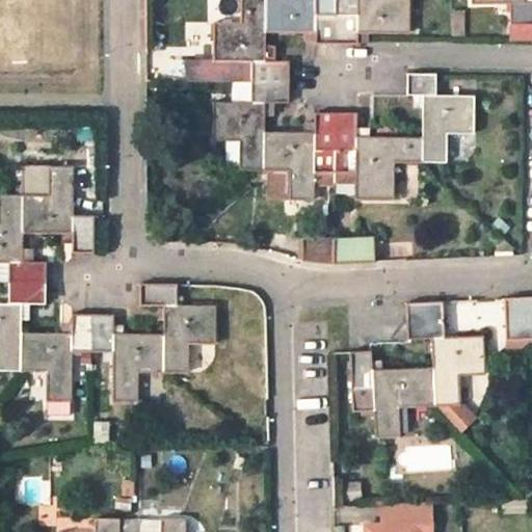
[(264,30),(264,0),(239,0),(238,23),(212,23),(213,60),(232,60),(232,81),(250,81),(289,82),(289,71),(288,61),(264,60),(264,30)]
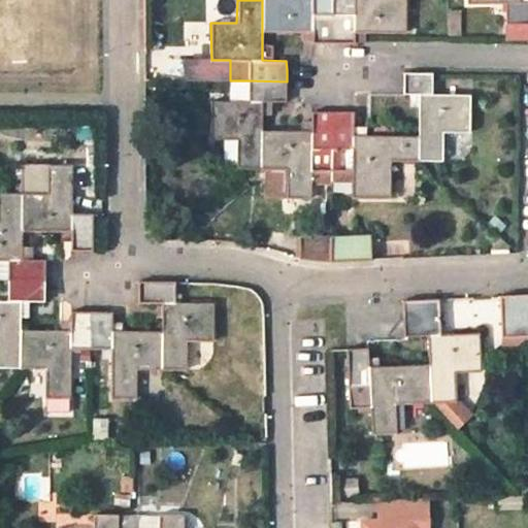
[(312,42),(320,42),(333,42),(333,13),(333,0),(262,0),(262,30),(312,31),(312,42)]
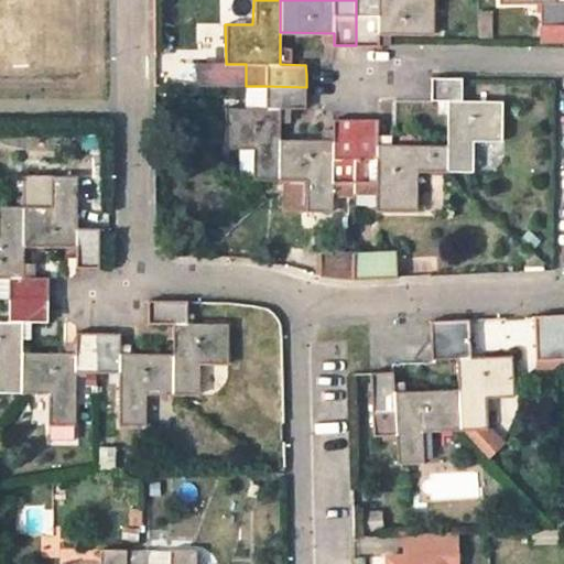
[(356,45),(368,45),(377,45),(378,33),(432,34),(432,0),(356,0),(356,14),(356,45)]
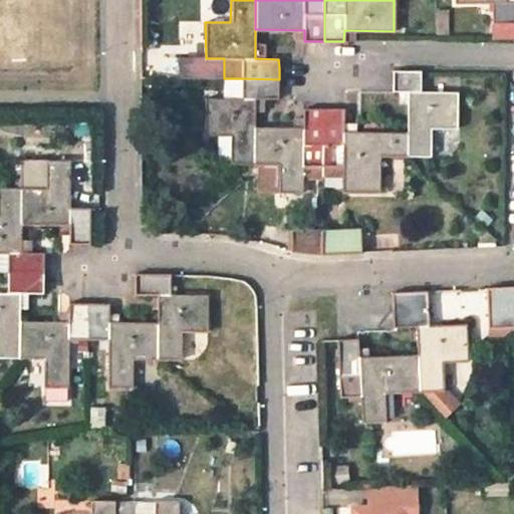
[(506,0),(456,0),(456,2),(493,1),(494,23),(495,22),(495,39),(513,38),(513,1),(506,1),(506,0)]
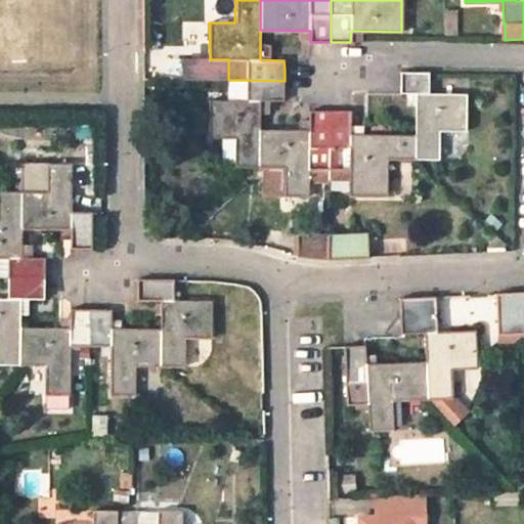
[(455,12),(444,12),(445,34),(455,34),(455,12)]
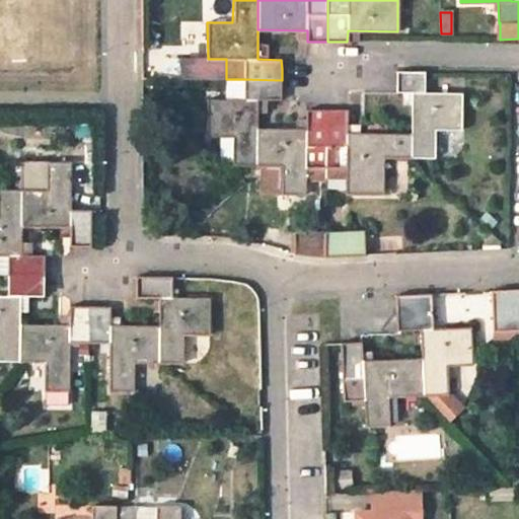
[(396,71),(396,80),(396,93),(412,93),(411,134),(411,158),(435,158),(435,130),(460,130),(461,93),(426,92),(426,72),(396,71)]
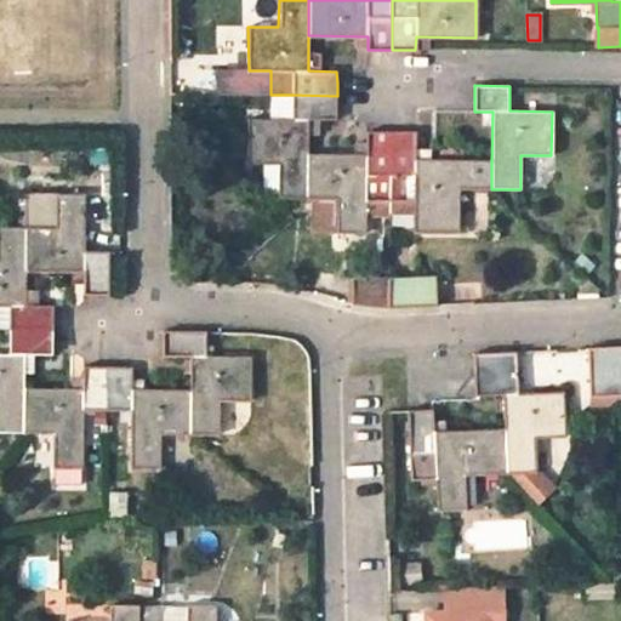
[(278,198),(307,198),(307,154),(308,120),(337,120),(337,109),(337,96),(292,95),(292,120),(248,120),(248,163),(278,164),(278,198)]
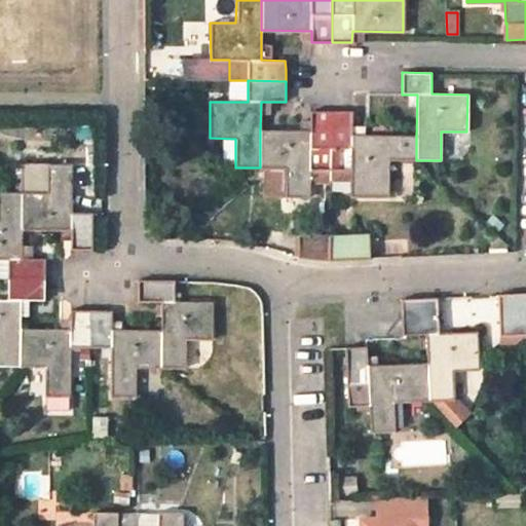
[(332,111),(321,111),(310,111),(309,132),(260,130),(260,167),(265,167),(286,167),(285,196),(309,197),(310,148),(331,148),(332,111)]
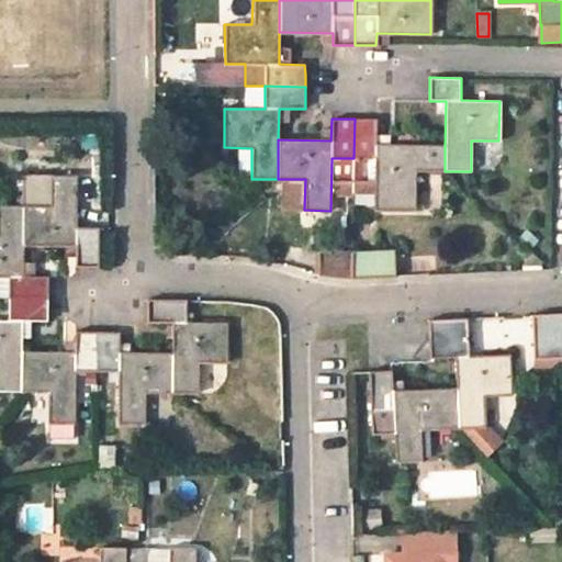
[(445,171),(445,145),(375,144),(377,119),(368,119),(355,119),(353,158),(374,159),(374,200),(415,200),(415,171),(445,171)]
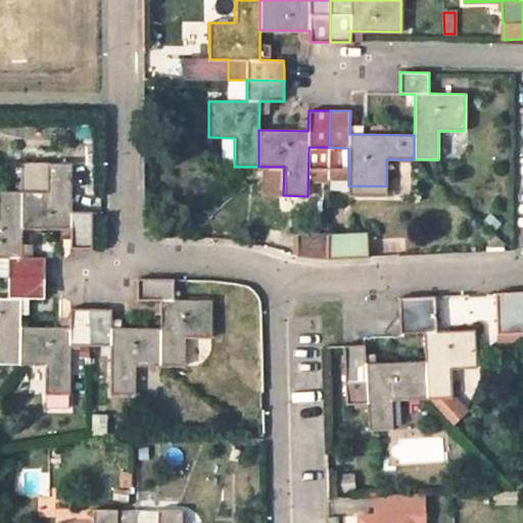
[(69,245),(80,245),(91,245),(90,210),(69,210),(70,160),(19,159),(19,190),(19,226),(68,227),(69,245)]
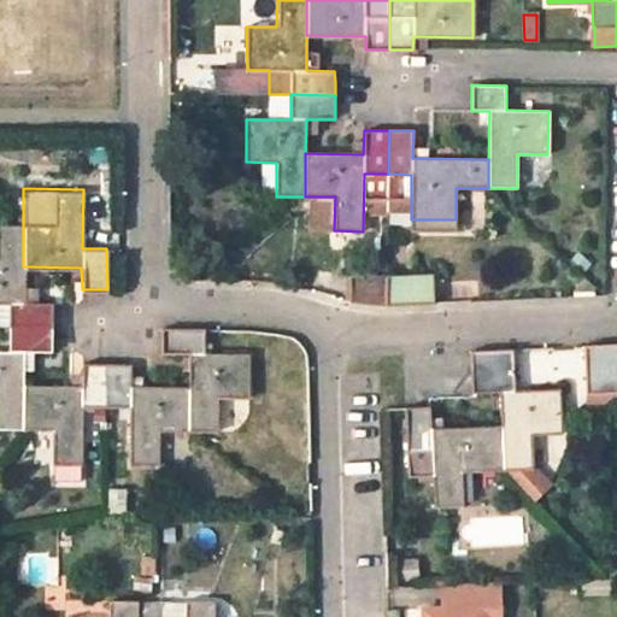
[(335,197),(311,197),(311,230),(334,230),(335,197)]
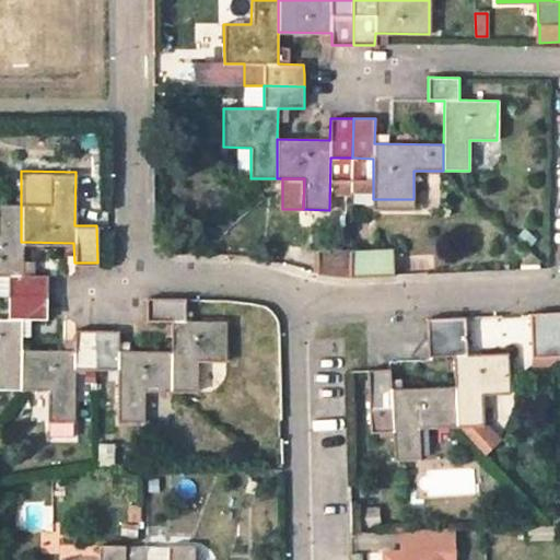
[(0,273),(8,273),(7,296),(46,298),(46,283),(46,273),(21,272),(21,242),(21,203),(20,202),(0,202),(0,273)]
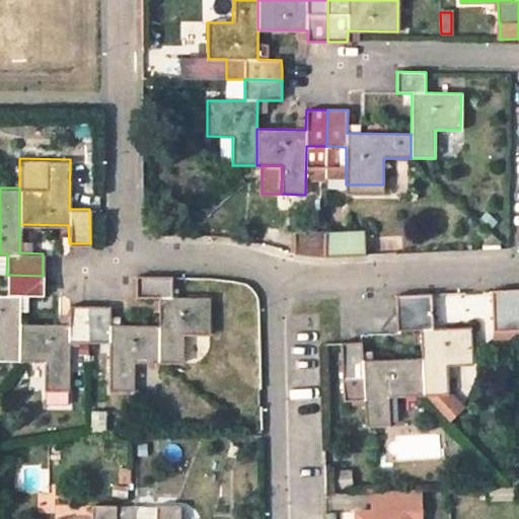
[(363,231),(324,232),(323,256),(365,255),(363,231)]
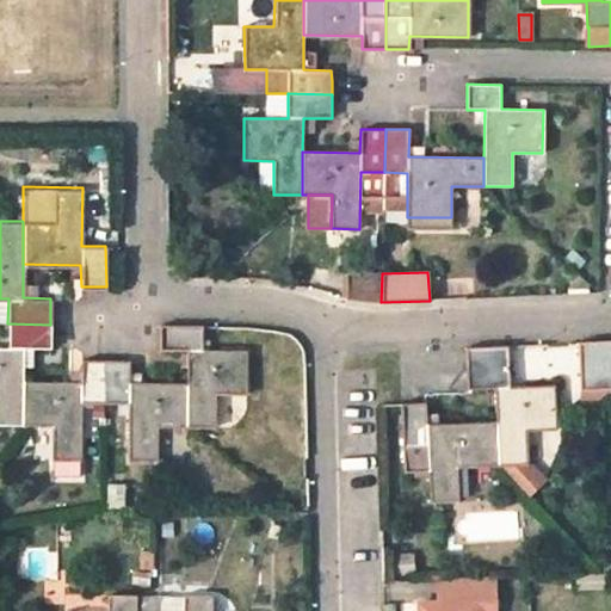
[(381,302),(382,273),(346,275),(347,298),(352,301),(381,302)]
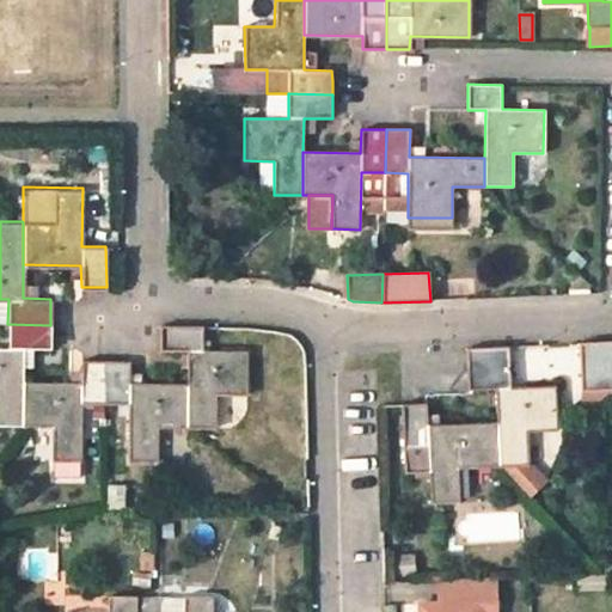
[(0,421),(22,422),(22,380),(22,347),(49,348),(49,337),(50,325),(7,324),(7,347),(0,346),(0,421)]
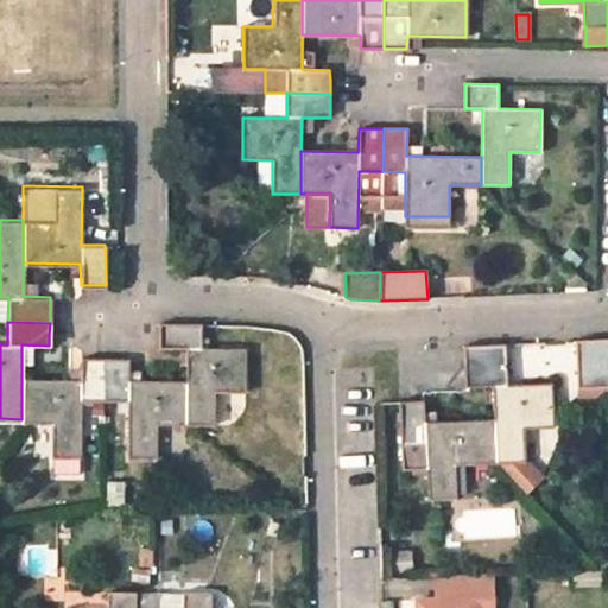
[(157,322),(157,333),(157,347),(187,347),(185,379),(184,422),(211,422),(213,390),(242,390),(242,348),(200,347),(201,322),(157,322)]
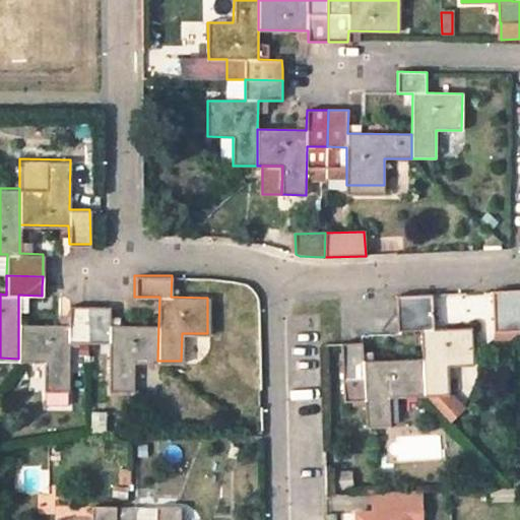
[(519,288),(494,290),(496,331),(497,331),(498,341),(516,341),(519,340),(519,288)]
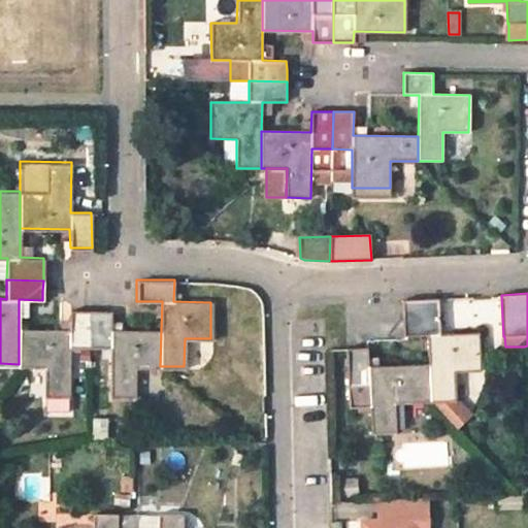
[(404,316),(440,315),(440,298),(403,300),(404,316)]
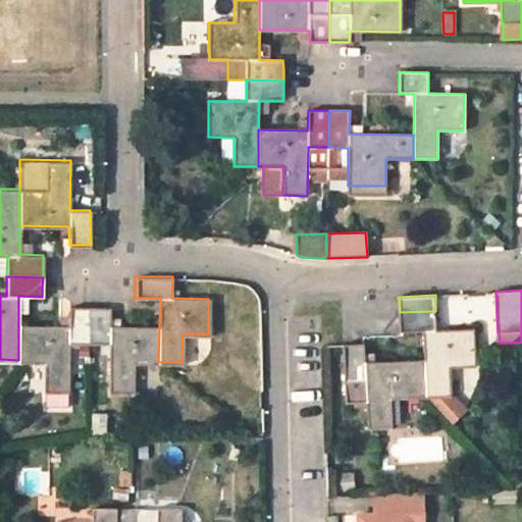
[(67,342),(90,342),(90,305),(80,305),(68,305),(68,325),(18,324),(18,360),(44,361),(43,390),(66,392),(67,342)]
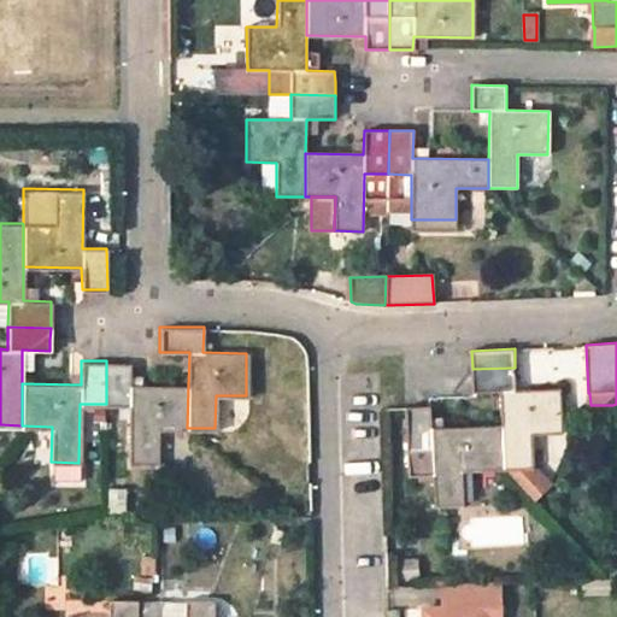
[(157,428),(187,428),(188,385),(130,385),(130,360),(119,360),(106,360),(106,404),(129,404),(128,463),(156,464),(157,428)]
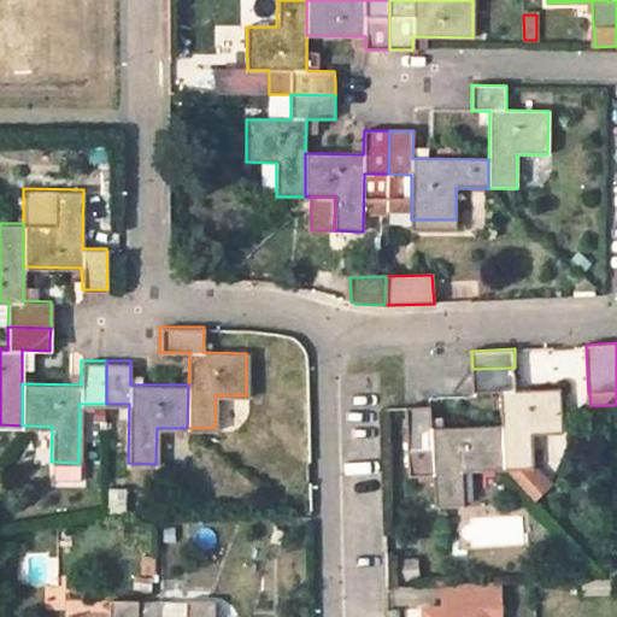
[(515,368),(472,369),(472,381),(472,394),(499,393),(501,425),(503,470),(504,470),(530,469),(529,435),(559,433),(558,391),(516,392),(515,368)]
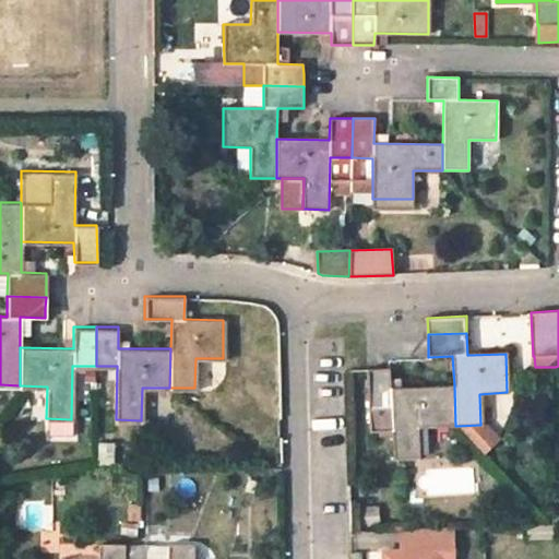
[(418,428),(456,426),(455,426),(454,385),(391,389),(390,368),(378,369),(367,370),(370,408),(369,408),(370,432),(393,430),(394,459),(419,458),(418,428)]
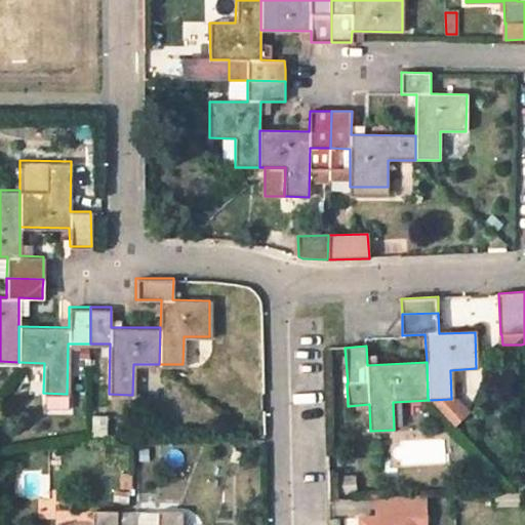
[(444,463),(442,435),(390,438),(391,467),(444,463)]
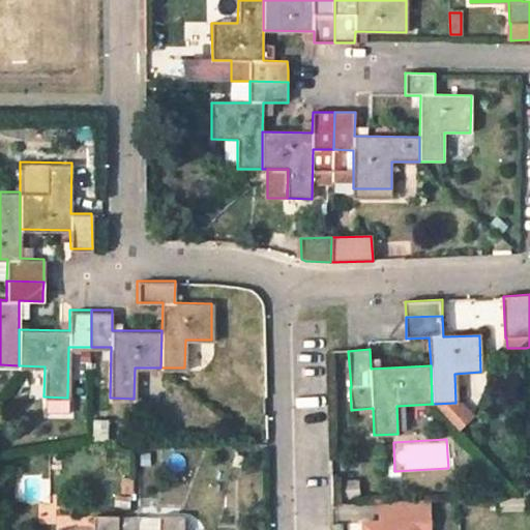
[(529,455),(520,457),(520,497),(529,496),(529,455)]
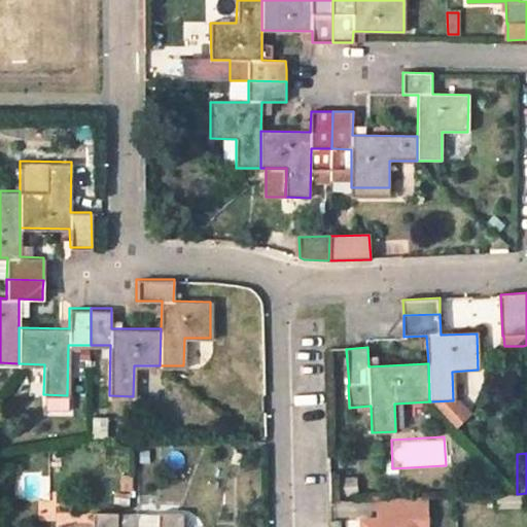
[(356,478),(346,479),(347,496),(357,495),(356,478)]
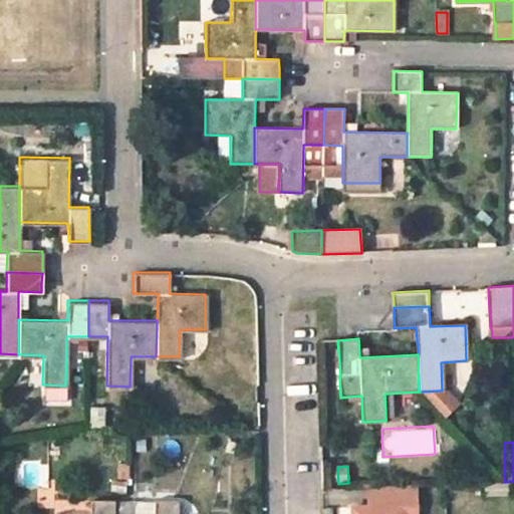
[(401,513),(401,505),(416,505),(416,484),(375,485),(376,505),(369,505),(352,506),(352,513),(401,513)]
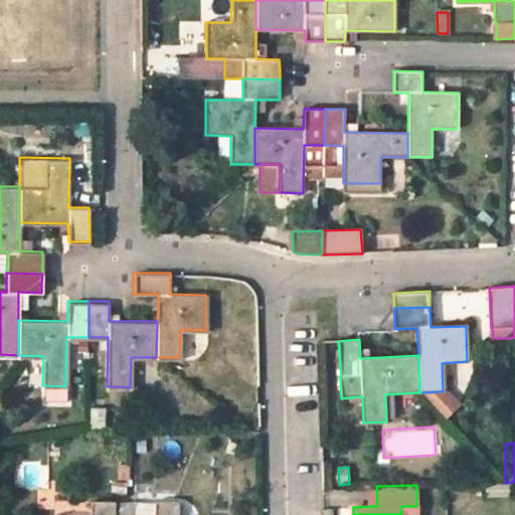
[(134,514),(135,505),(114,505),(115,501),(92,500),(91,514),(134,514)]
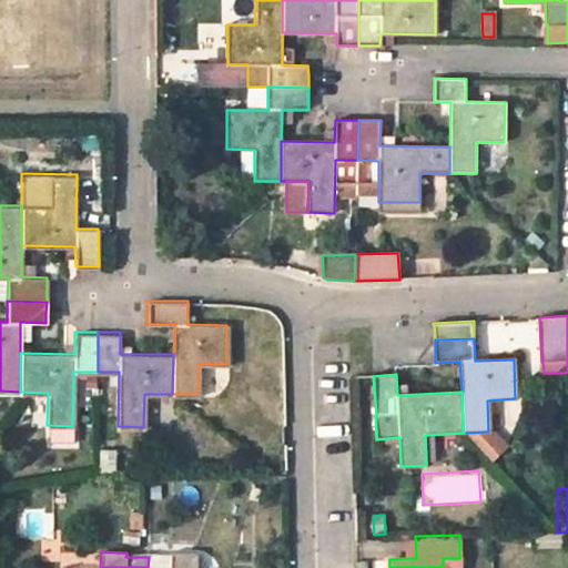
[(195,567),(196,553),(172,553),(172,558),(149,557),(148,567),(195,567)]
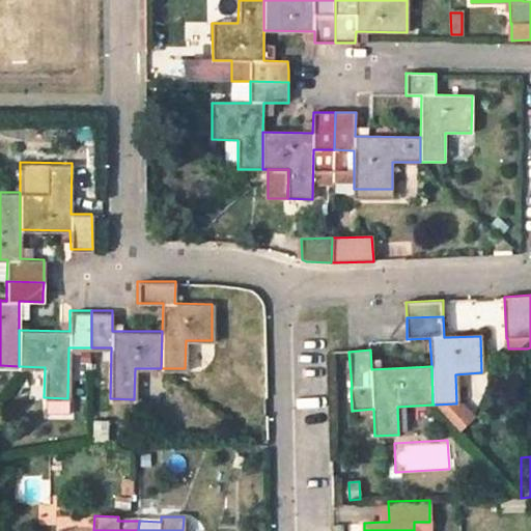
[(429,530),(429,522),(414,522),(414,530),(429,530)]
